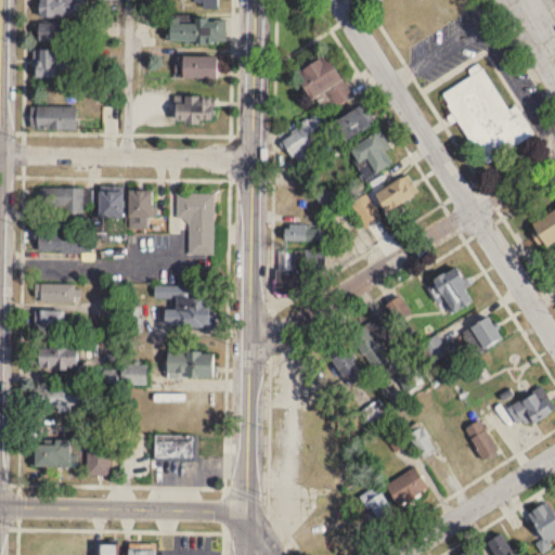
[(84,17),(84,0),(40,0),(41,17),(84,17)]
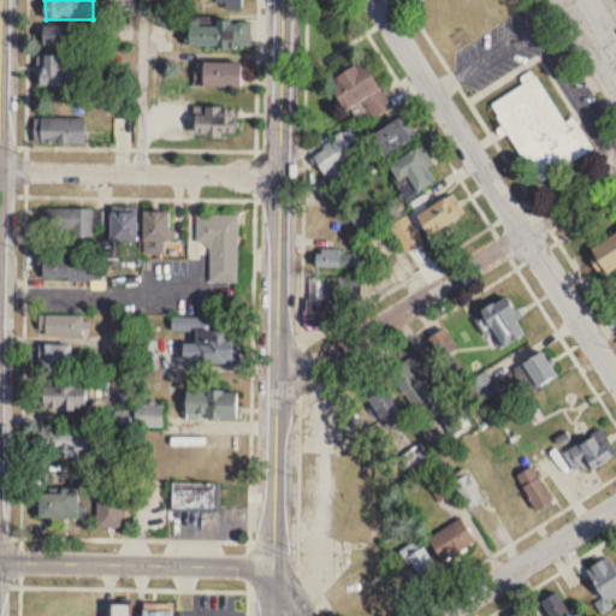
[(213,0),(213,9),(243,10),(242,0),(213,0)]
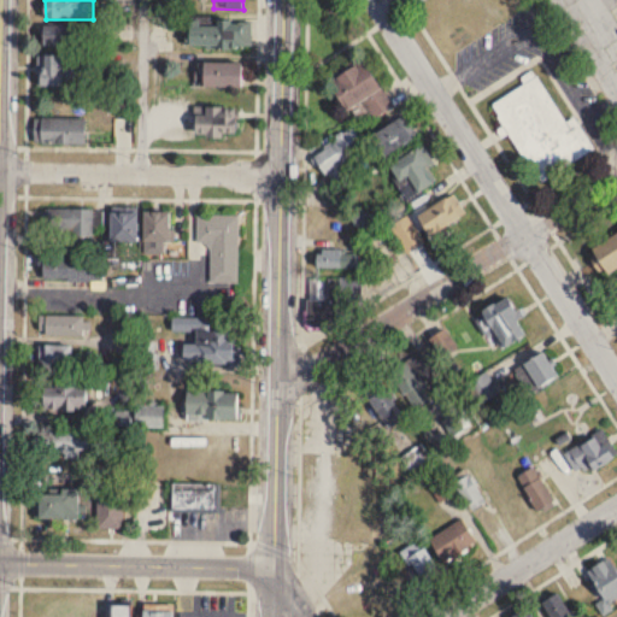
[(186,22),(184,48),(246,50),(247,23),(186,22)]
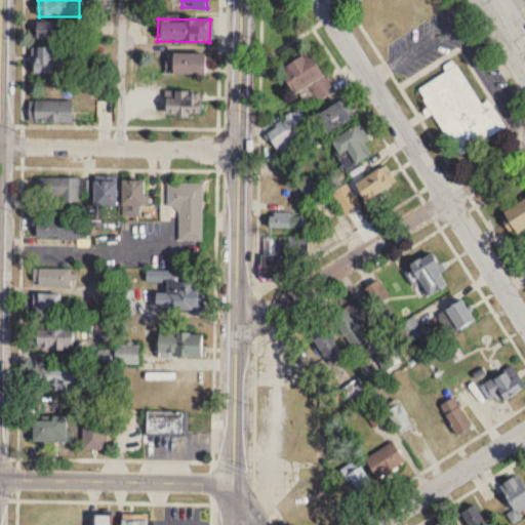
[(34,40),(76,40),(76,24),(34,24),(34,40)]
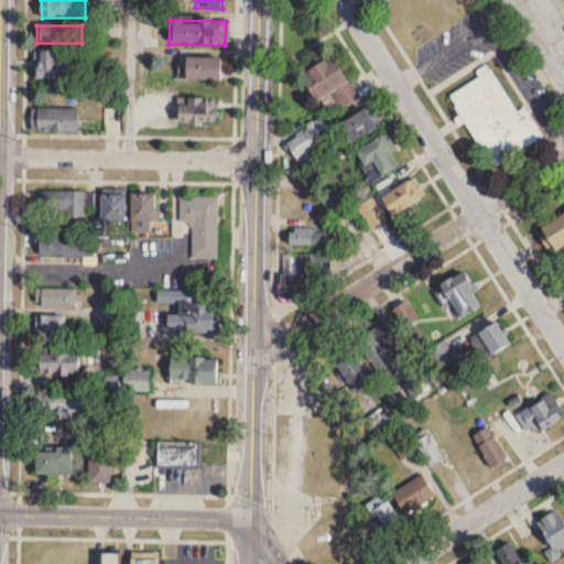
[(80,80),(80,52),(36,51),(36,79),(80,80)]
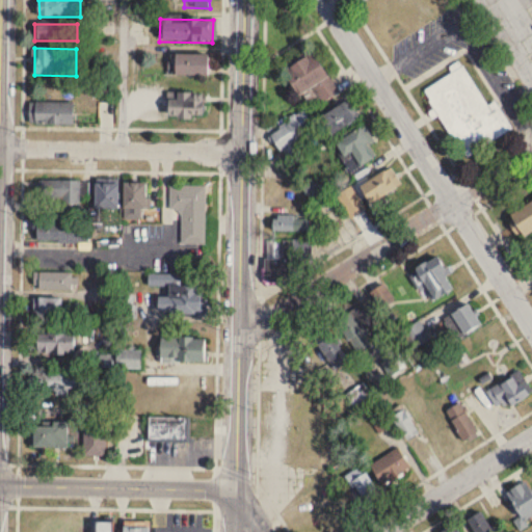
[(302,104),(317,94),(323,103),(340,91),(312,52),(282,74),(302,104)]
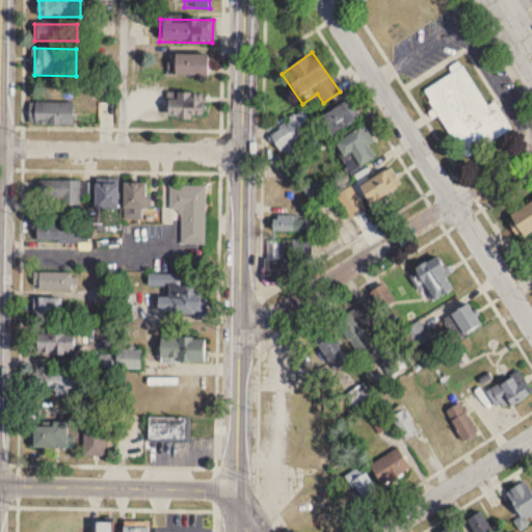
[(208,77),(208,55),(171,55),(171,77),(208,77)]
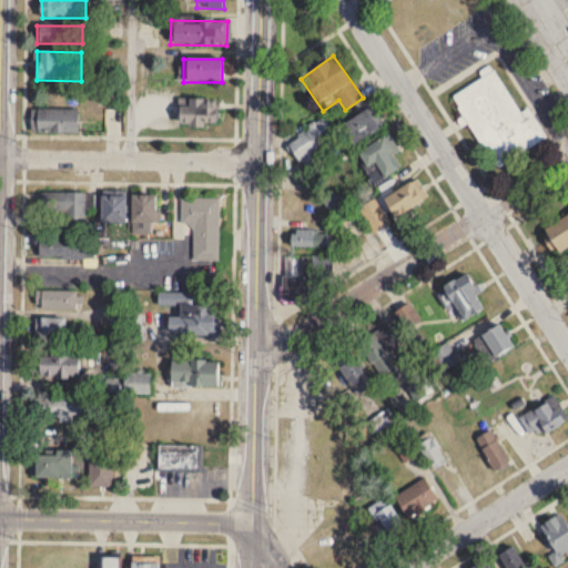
[(528,110),(519,114),(495,72),(453,95),(495,170),(546,141),(528,110)]
